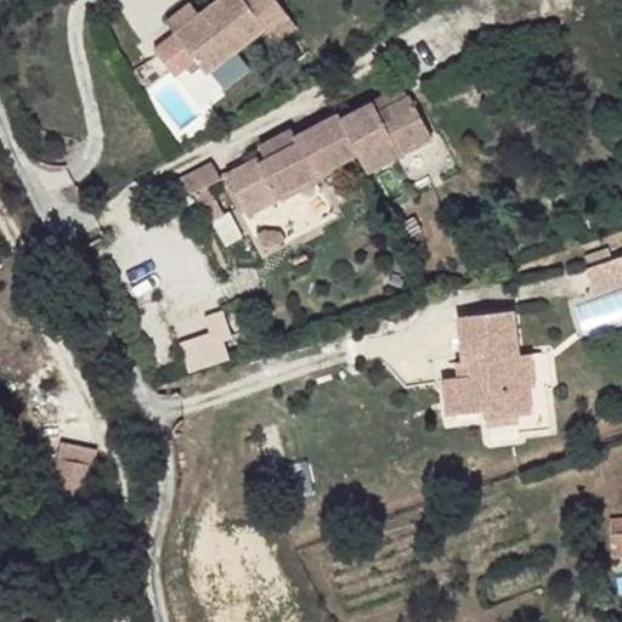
[(207,74),(263,29),(275,44),(297,27),(276,0),(248,0),(247,1),(244,0),(218,0),(201,13),(176,33),(175,34),(207,74)]
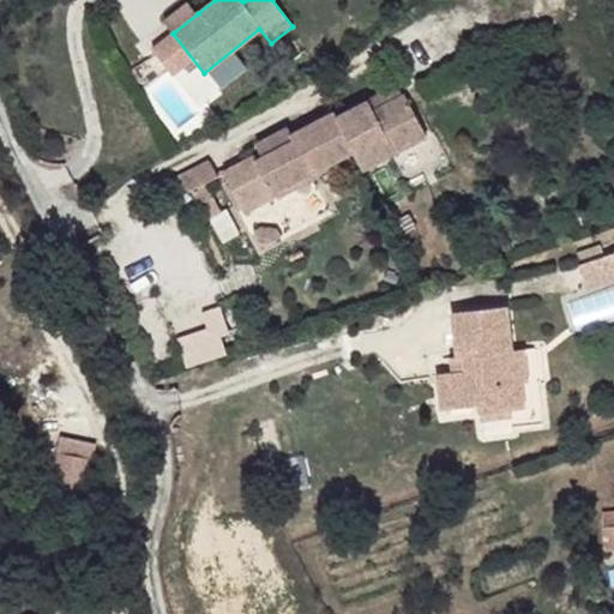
[(174,32),(198,13),(188,2),(164,20),(174,32)]
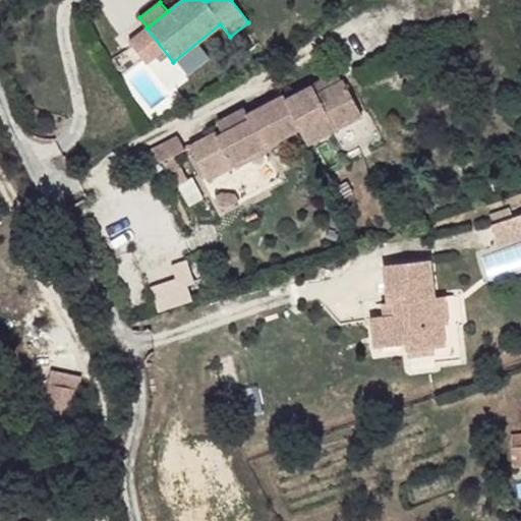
[(317,94),(344,79),(339,70),(312,84),(317,94)]
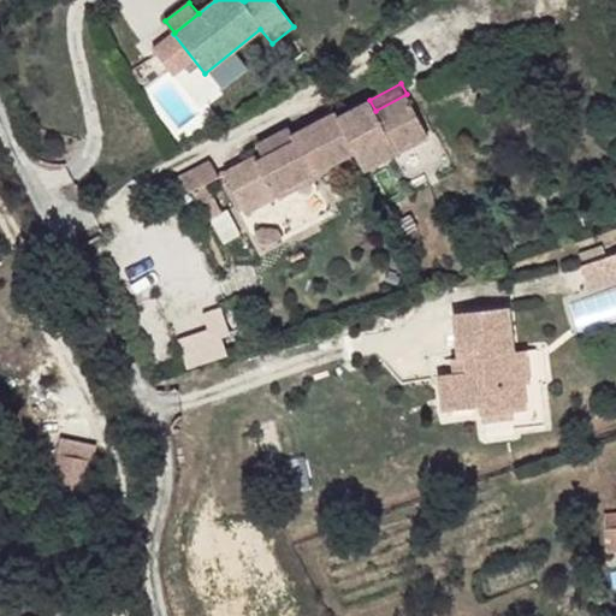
[(398,153),(428,137),(407,94),(375,111),(369,100),(339,117),(336,112),(292,135),(291,136),(295,141),(264,158),(261,153),(224,173),(243,208),(272,194),(272,195),(355,153),(363,171),(398,153)]
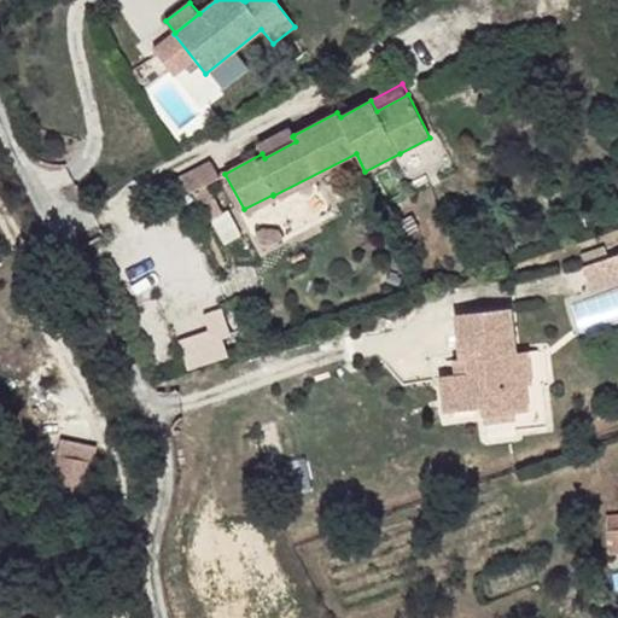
[(264,158),(296,141),(292,136),(293,135),(289,127),(257,145),(262,153),(264,158)]
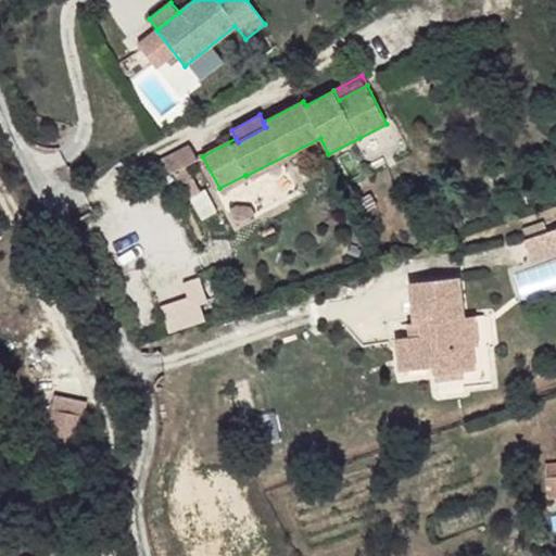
[(185,167),(198,160),(190,144),(151,164),(159,180),(174,172),(185,167)]
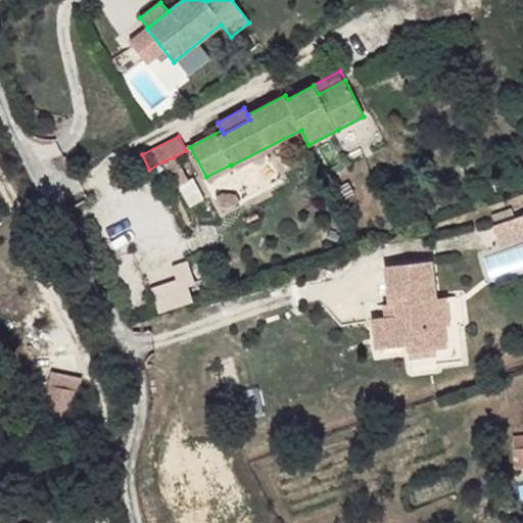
[(187,183),(174,157),(163,161),(178,188),(180,186),(187,183)]
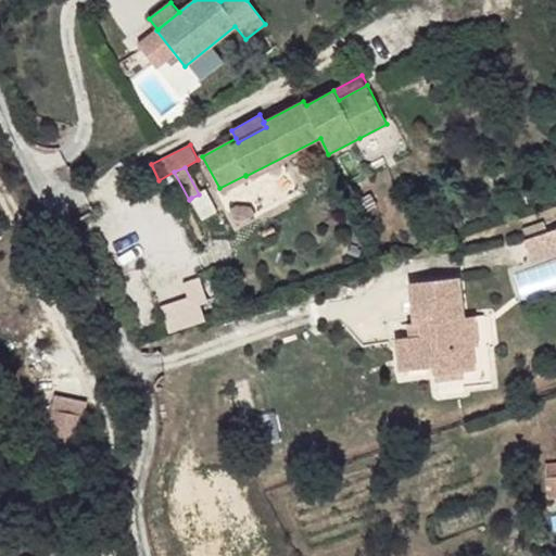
[(222,193),(248,179),(247,176),(245,176),(245,175),(219,188),(222,193)]
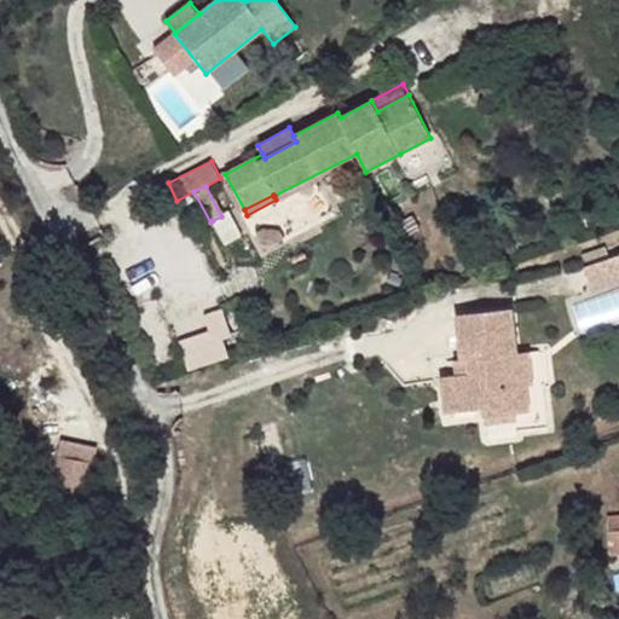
[(241,237),(227,213),(221,217),(213,220),(227,244),(241,237)]
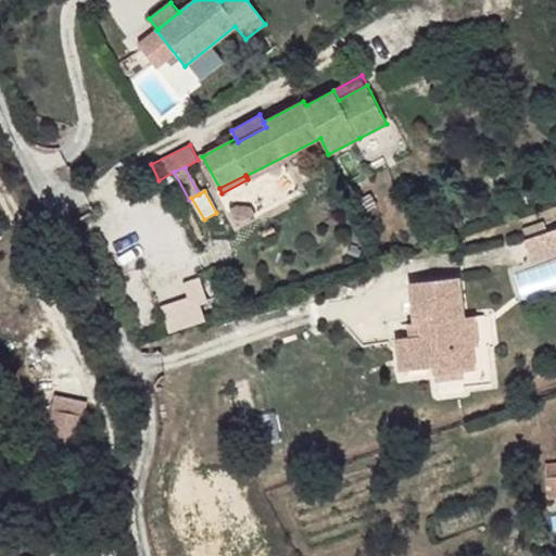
[(254,214),(251,207),(237,205),(230,209),(238,222),(254,214)]
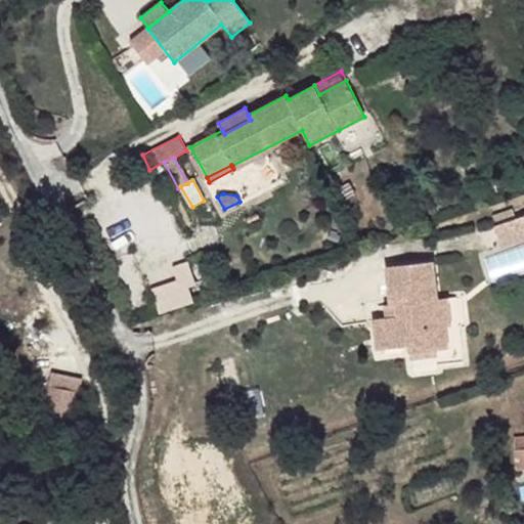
[(500,246),(523,237),(523,215),(494,226),(500,246)]
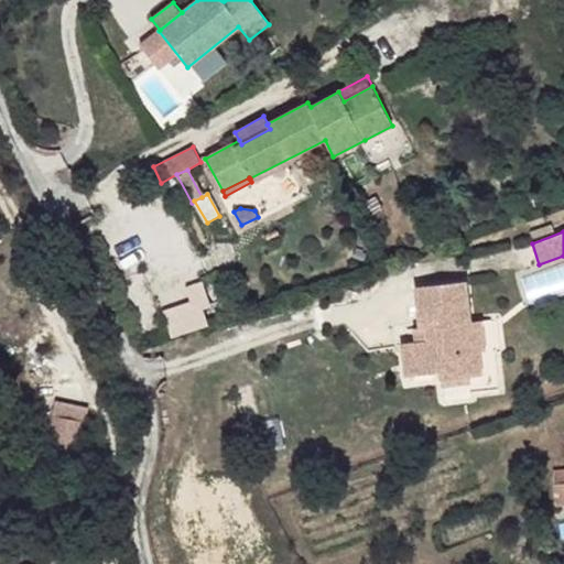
[(563,259),(535,267),(538,272),(523,275),(530,302),(563,293),(563,259)]
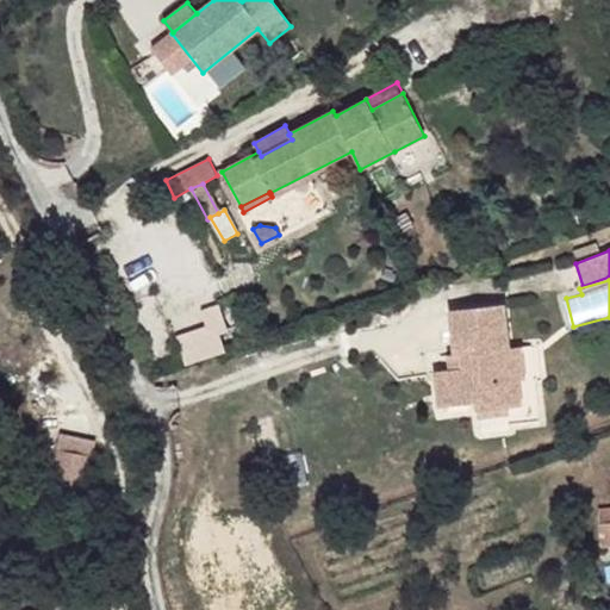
[(205,324),(176,332),(185,362),(225,350),(219,331),(226,329),(219,303),(200,309),(205,324)]
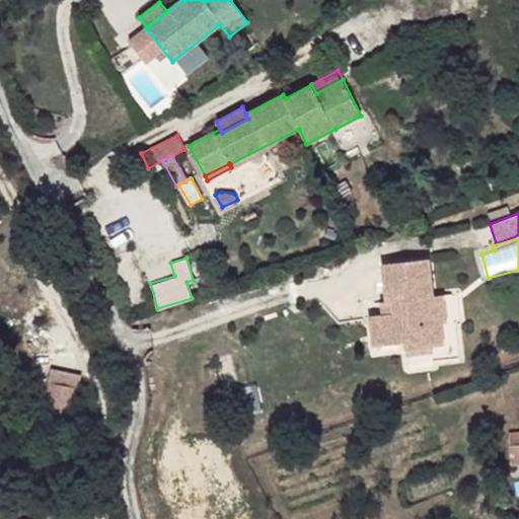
[(441,323),(438,295),(432,295),(428,258),(383,264),(388,301),(388,302),(393,302),(394,314),(381,315),(370,316),(373,347),(404,343),(405,350),(433,346),(443,345),(441,323)]
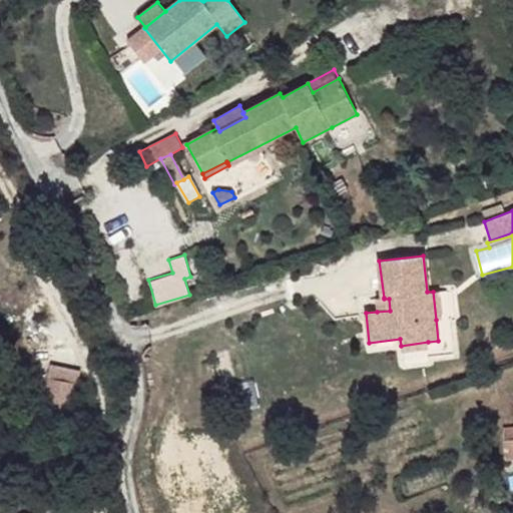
[(390,311),(389,299),(384,299),(384,298),(376,299),(377,312),(390,311)]
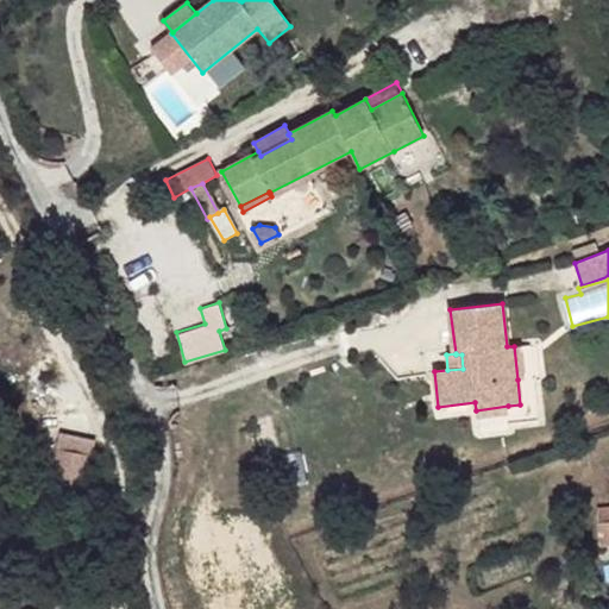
[(508,414),(508,406),(476,410),(477,418),(508,414)]
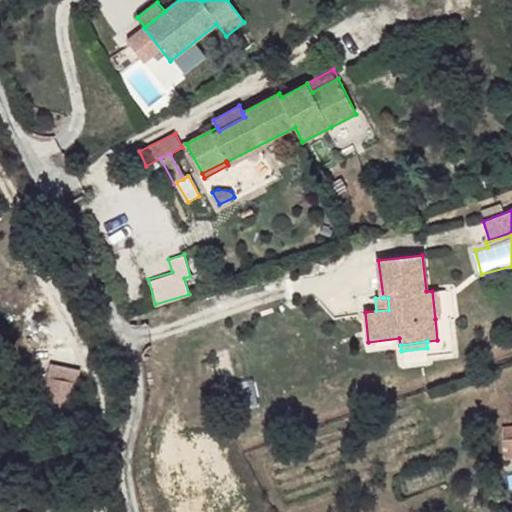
[(74,399),(79,368),(55,364),(50,395),(74,399)]
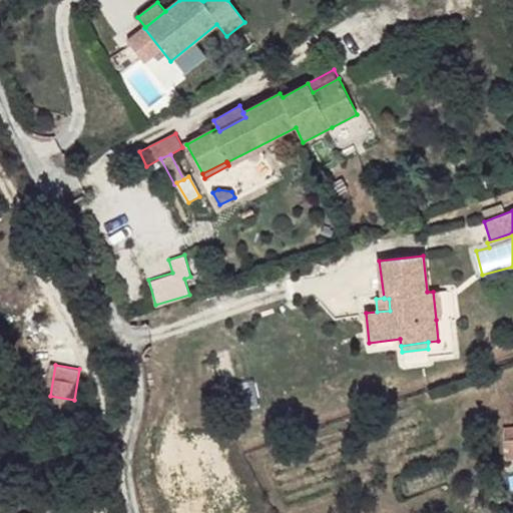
[(512,426),(503,427),(505,461),(512,460),(512,426)]
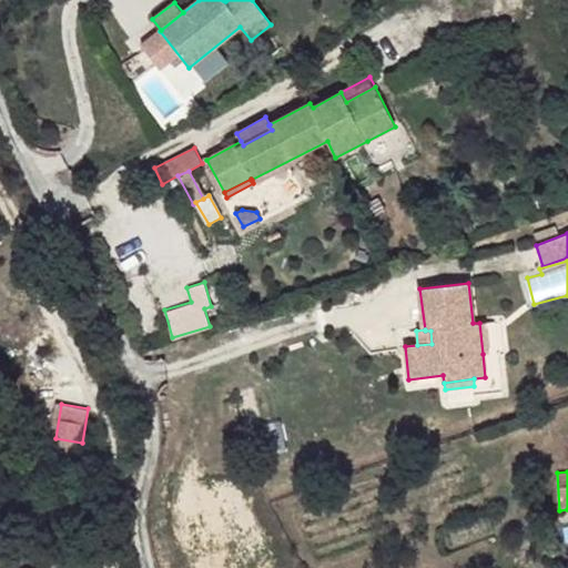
All buildings are outlined.
